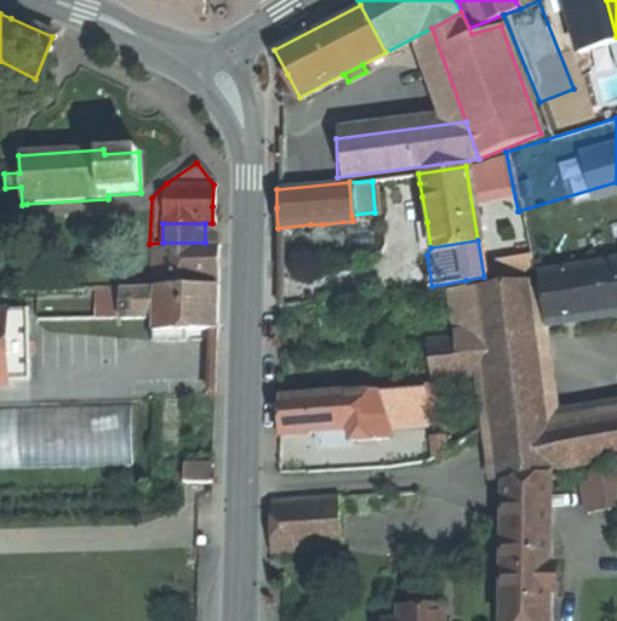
[(216,263),(216,243),(205,243),(163,243),(160,288),(182,286),(183,281),(216,280),(216,263)]
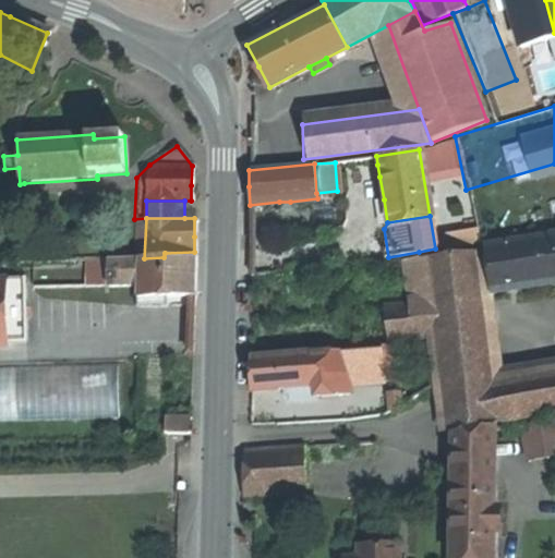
[(477,240),(474,228),(450,233),(454,244),(477,240)]
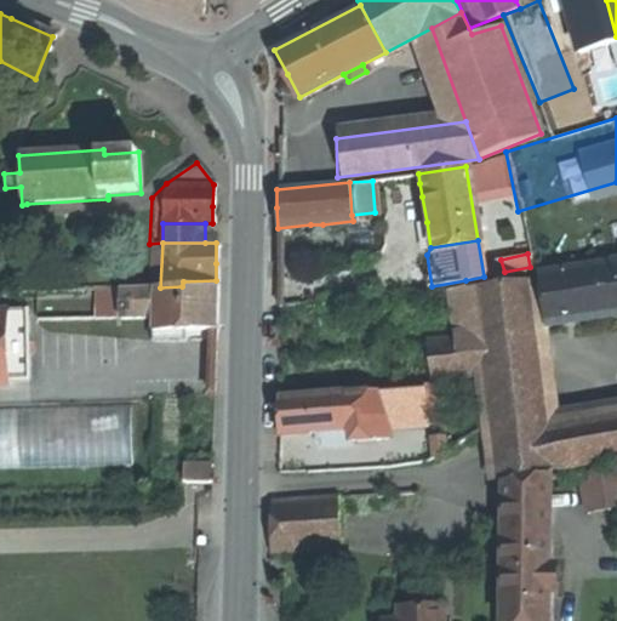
[(395,290),(392,258),(276,274),(276,306),(395,290)]
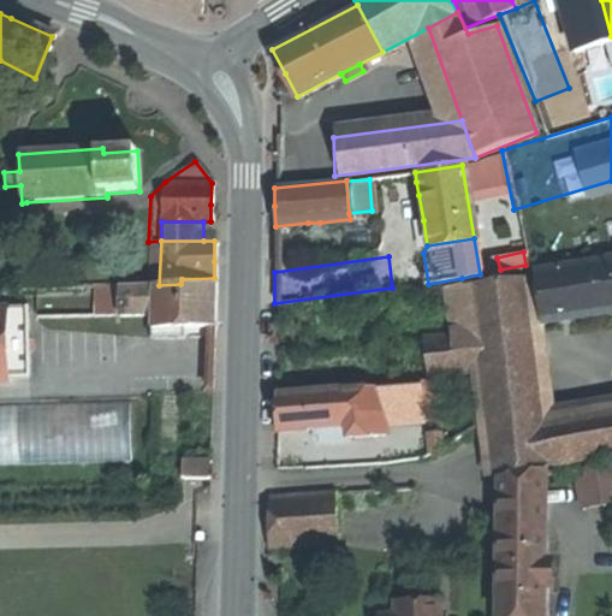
[(611,309),(611,258),(526,272),(527,276),(533,321),(611,309)]
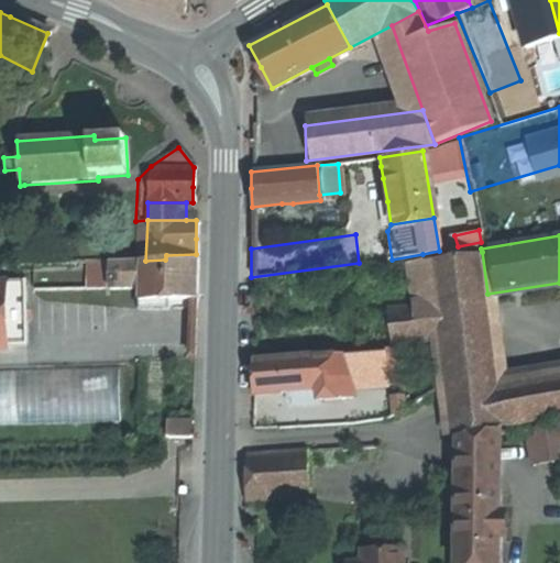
[(487,294),(482,252),(421,261),(421,258),(404,261),(409,304),(384,307),(390,344),(428,342),(431,339),(443,433),(504,423),(502,399),(487,294)]
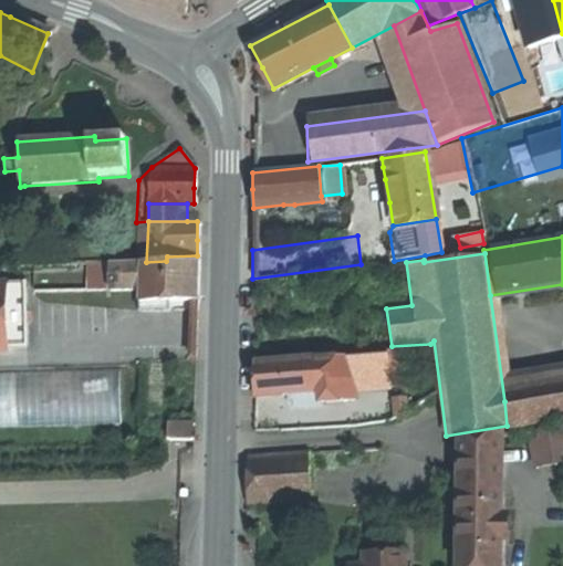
[(107,287),(107,291),(129,291),(134,285),(137,286),(138,289),(137,291),(137,303),(155,302),(196,300),(197,283),(198,260),(191,261),(166,261),(146,262),(134,262),(108,263),(108,265),(107,287)]
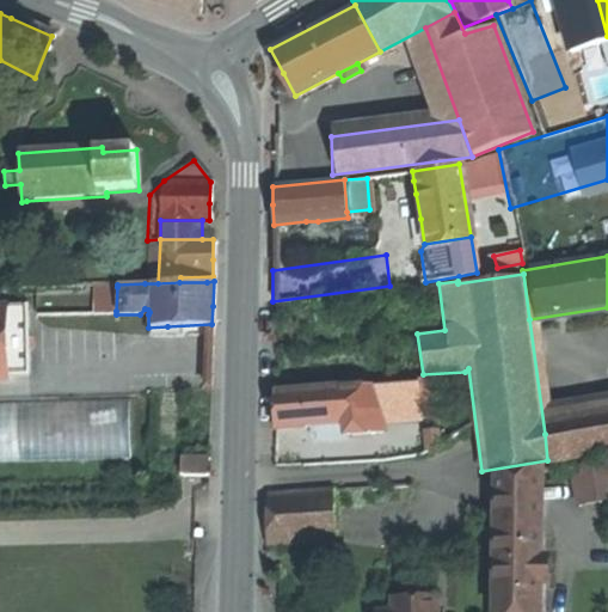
[(116,311),(117,287),(93,286),(92,310),(116,311)]
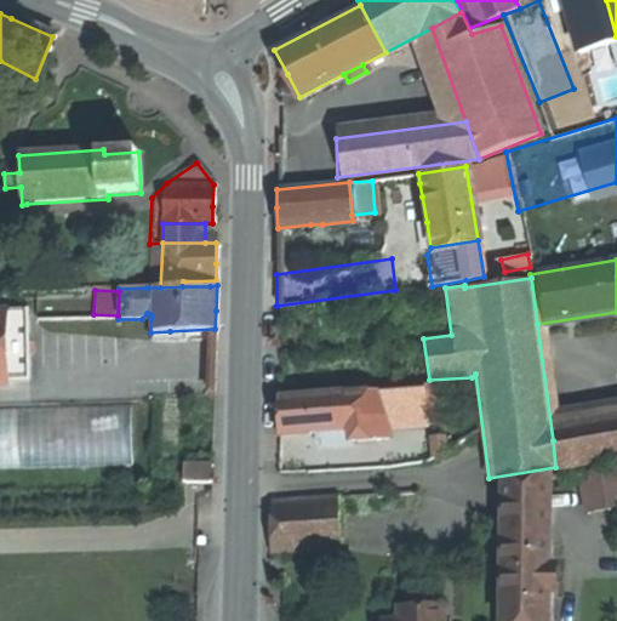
[(0,385),(4,385),(4,380),(27,380),(26,348),(24,311),(0,311),(0,385)]
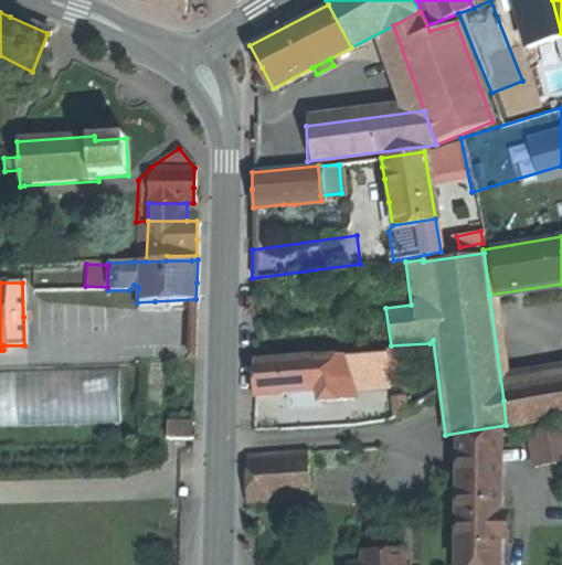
[(382,351),(310,358),(313,390),(314,401),(350,397),(349,386),(385,383),(382,351)]
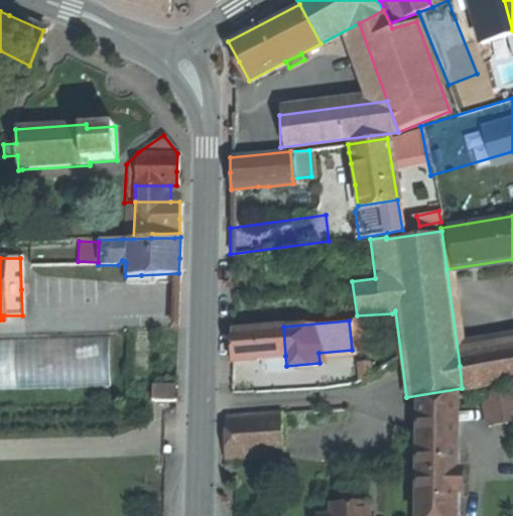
[(285,356),(283,327),(227,331),(228,345),(230,361),(285,356)]
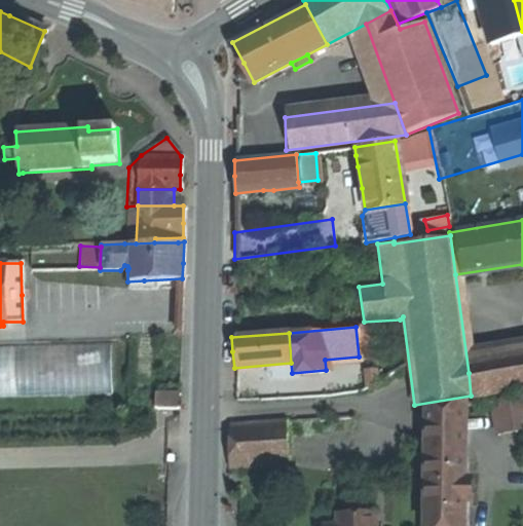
[(0,393),(110,391),(109,341),(0,342),(0,393)]
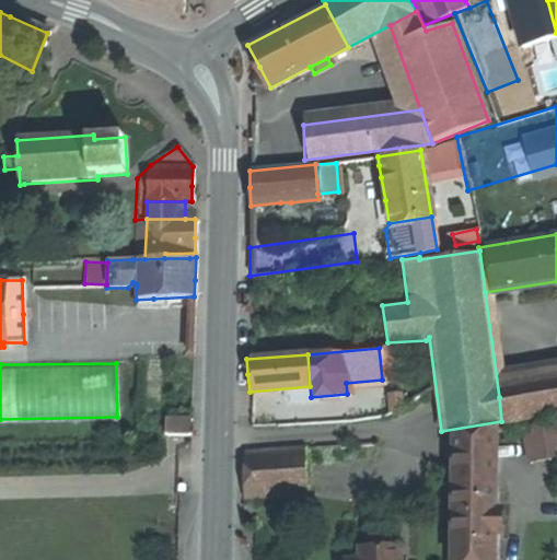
[(499,397),(501,421),(556,411),(556,377),(515,385),(517,395),(499,397)]
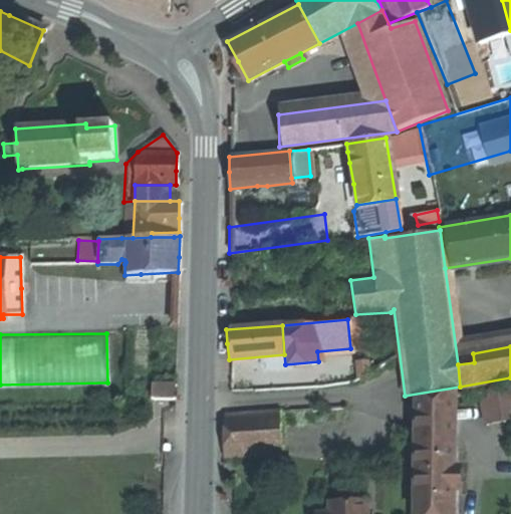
[(174,386),(152,384),(151,400),(174,400),(174,386)]
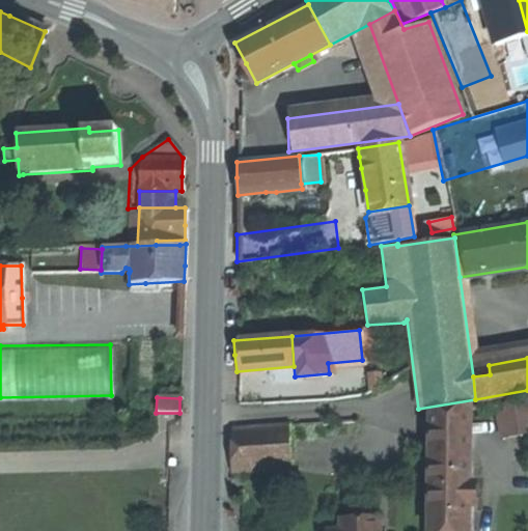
[(527,398),(494,403),(499,436),(527,430),(527,398)]
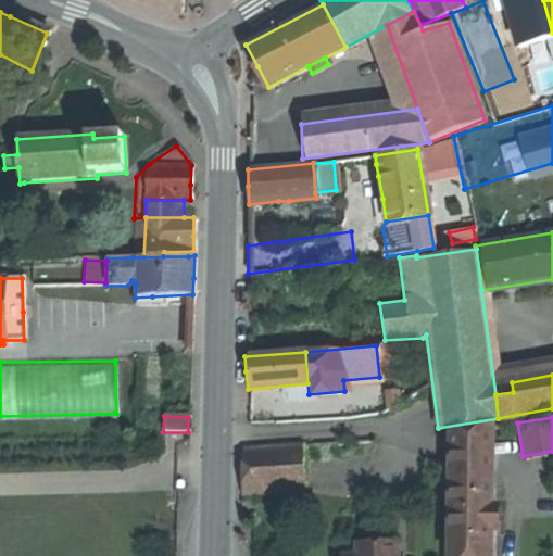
[(489,555),(491,427),(449,433),(449,455),(447,555),(489,555)]
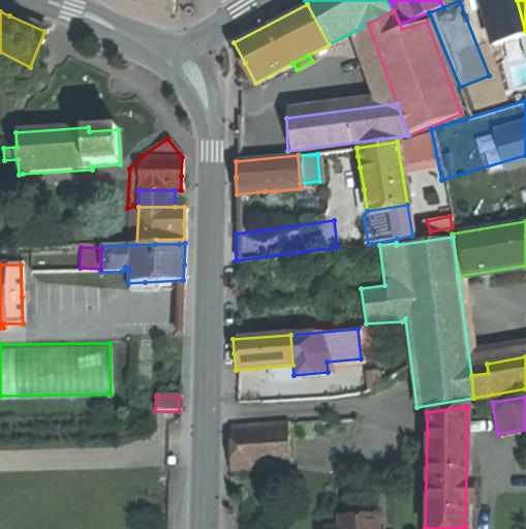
[(284,422),(228,426),(227,471),(288,466),(284,422)]
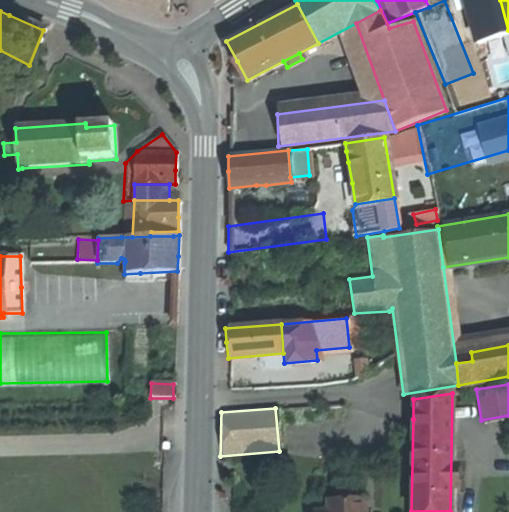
[(362,511),(362,498),(324,500),(325,511),(317,511),(316,511),(362,511)]
